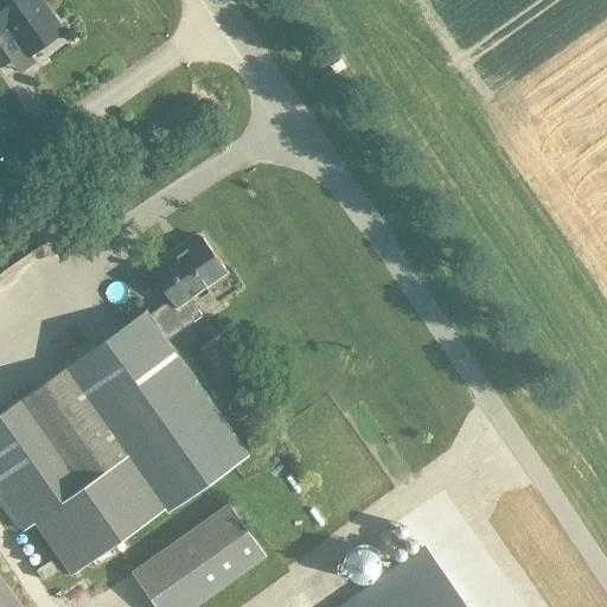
[(25,51),(58,27),(42,4),(43,2),(40,0),(0,0),(0,25),(4,23),(16,39),(17,38),(25,51)]
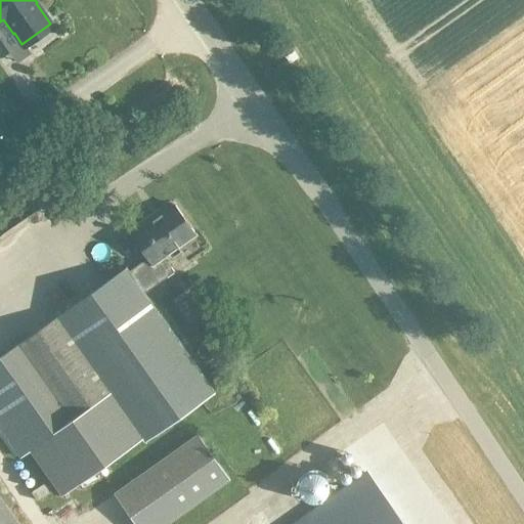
[(146,258),(127,272),(142,294),(174,272),(163,257),(195,234),(174,204),(153,220),(149,216),(128,232),(146,258)]
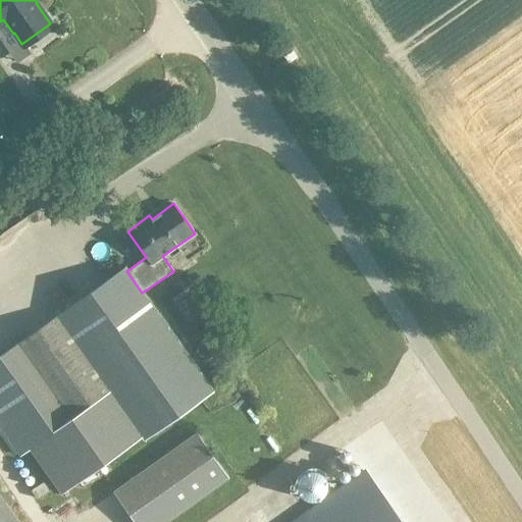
[(34,447),(64,490),(61,492),(62,494),(209,388),(142,293),(126,271),(124,267),(57,315),(17,344),(0,355),(0,426),(20,456),(34,447)]
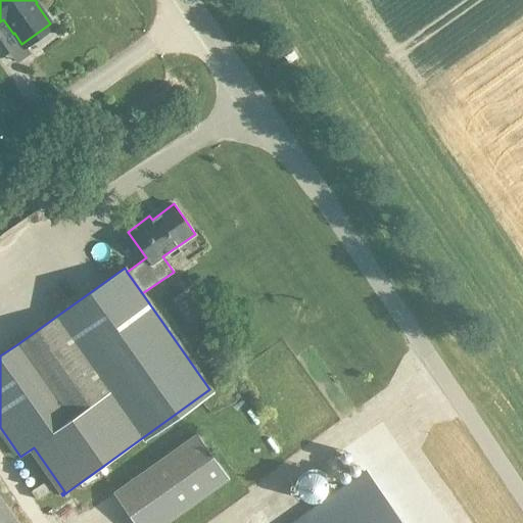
[(197,433),(114,492),(136,522),(165,522),(229,477),(197,433)]
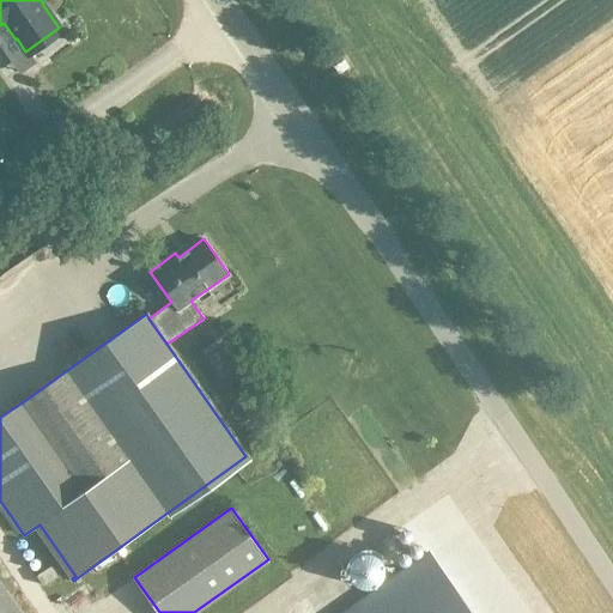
[(471,612),(430,554),(346,612),(471,612)]
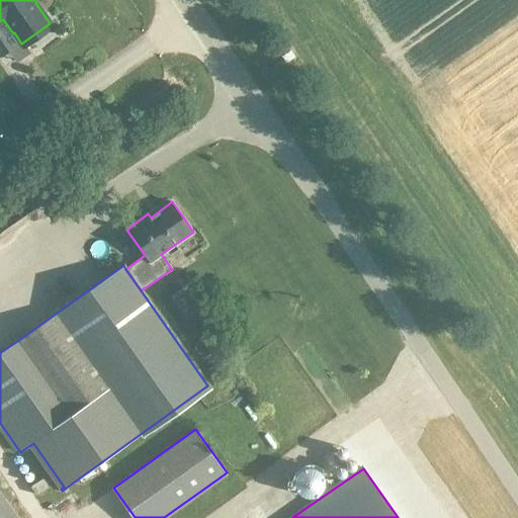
[(0,517),(17,517),(0,493),(0,517)]
